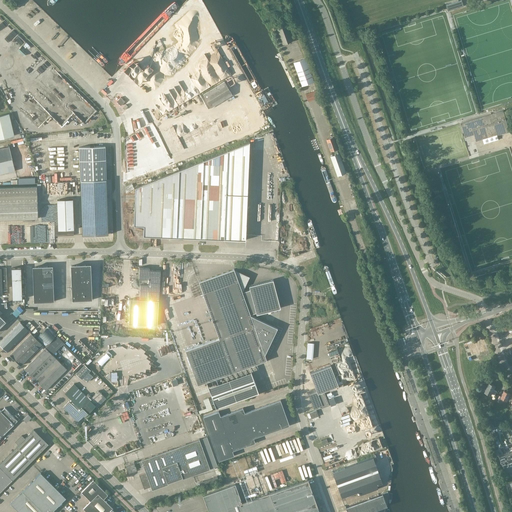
[(461,0),(446,5),(448,11),(463,6),(461,0)]
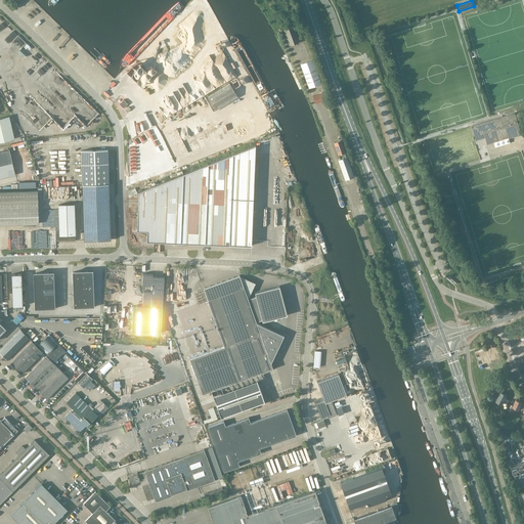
[(293,27),(284,30),(289,45),(298,42),(293,27)]
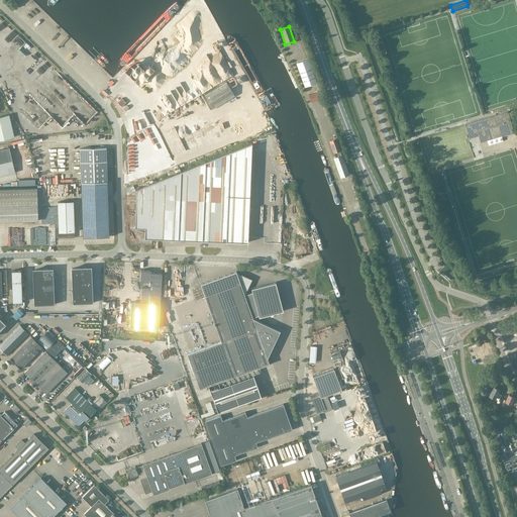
[(47,67),(50,64),(45,59),(42,62),(47,67)]
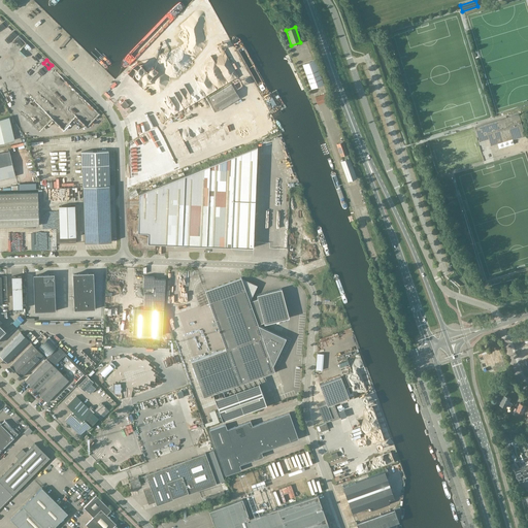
[(311,89),(324,85),(316,60),(303,64),(311,89)]
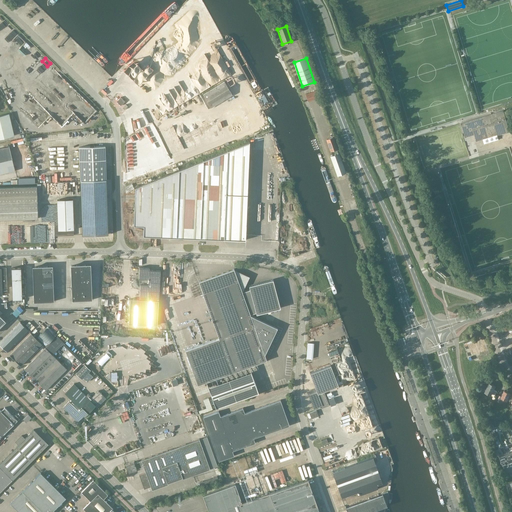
[(145,82),(151,73),(144,69),(142,73),(140,72),(139,74),(137,73),(134,78),(143,83),(144,81),(145,82)]
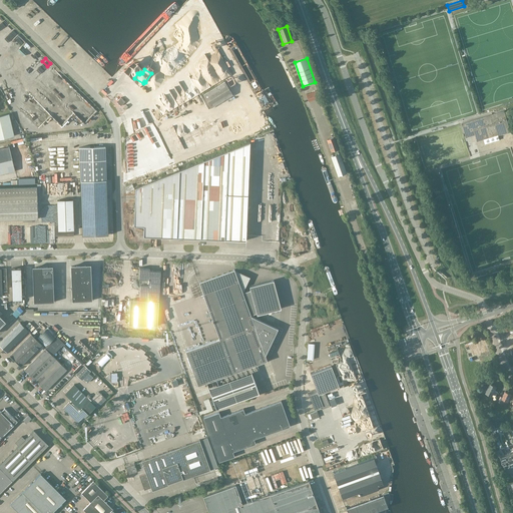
[(224,82),(203,95),(211,108),(232,95),(224,82)]
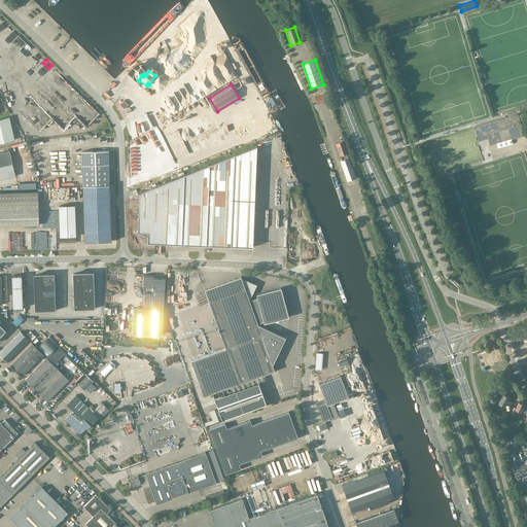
[(325,93),(314,97),(317,104),(327,100),(325,93)]
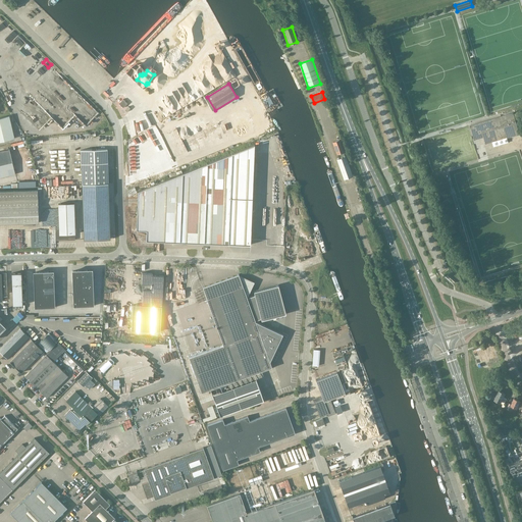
[(127,103),(122,99),(118,104),(122,108),(127,103)]
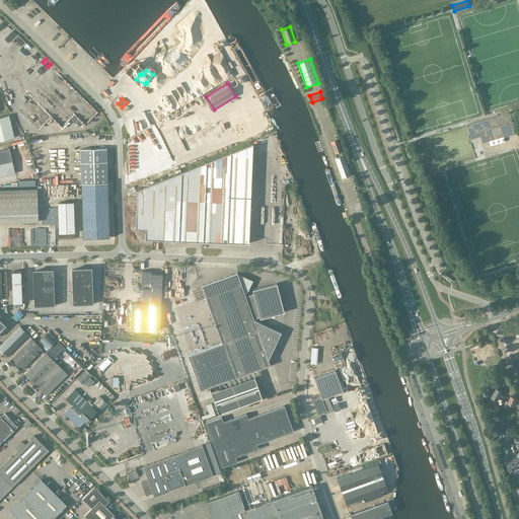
[(516,134),(512,120),(512,119),(510,112),(466,125),(471,140),(480,137),(483,143),(504,136),(504,137),(516,134)]
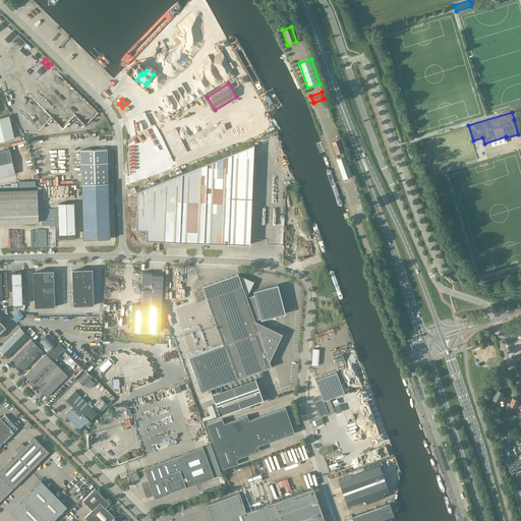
[(8,115),(0,117),(0,140),(14,137),(8,115)]
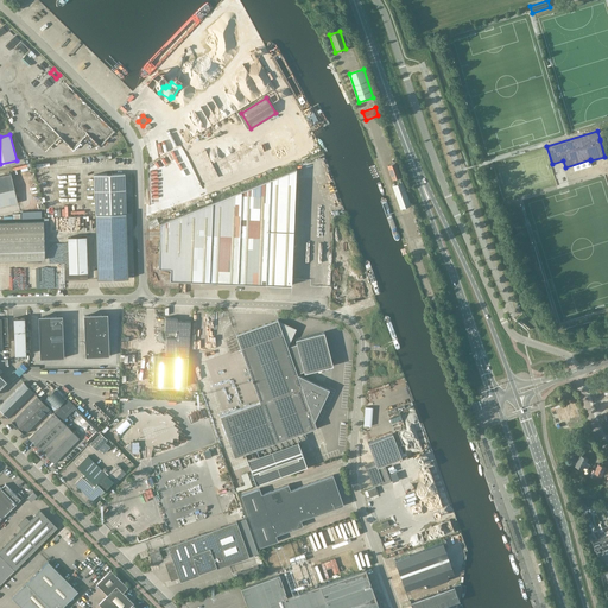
[(25,163),(12,166),(19,196),(21,196),(23,200),(27,198),(26,194),(35,191),(33,187),(38,185),(32,164),(26,165),(25,163)]
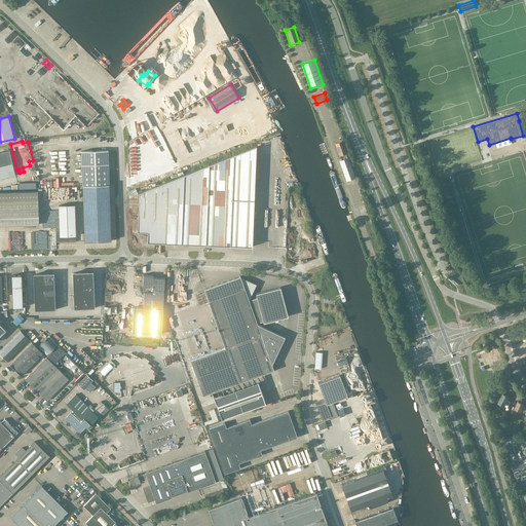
[(339,155),(346,153),(341,141),(335,143),(339,155)]
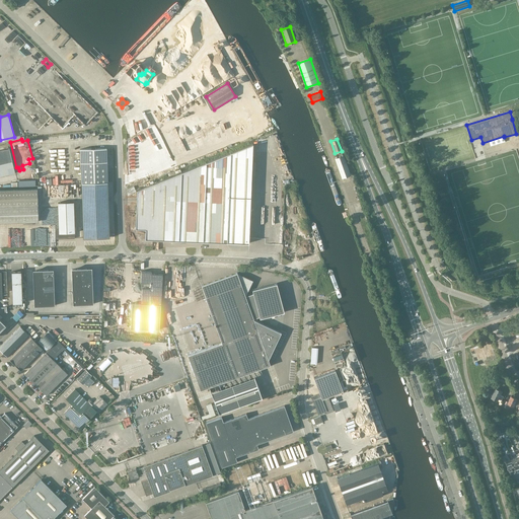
[(252,144),(137,190),(136,218),(136,228),(146,229),(145,239),(155,239),(156,240),(156,239),(178,240),(179,240),(202,241),(203,241),(248,243),(252,144)]
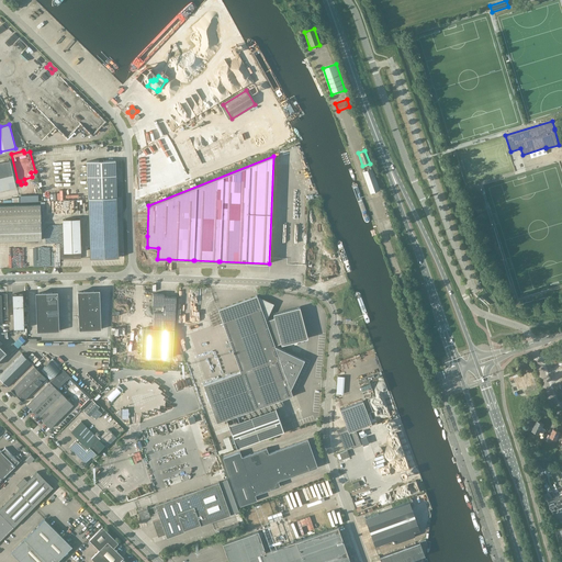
[(0,191),(17,188),(10,160),(0,163),(0,191)]
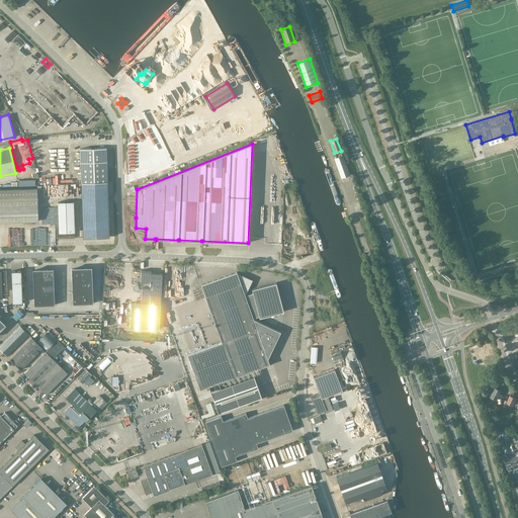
[(80,149),(80,162),(81,184),(107,183),(106,148),(80,149)]
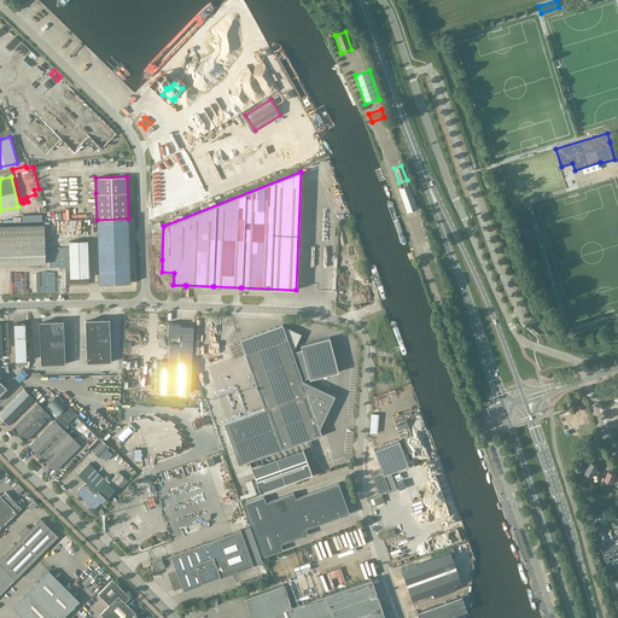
[(417,209),(407,180),(398,182),(401,188),(398,188),(407,211),(417,209)]
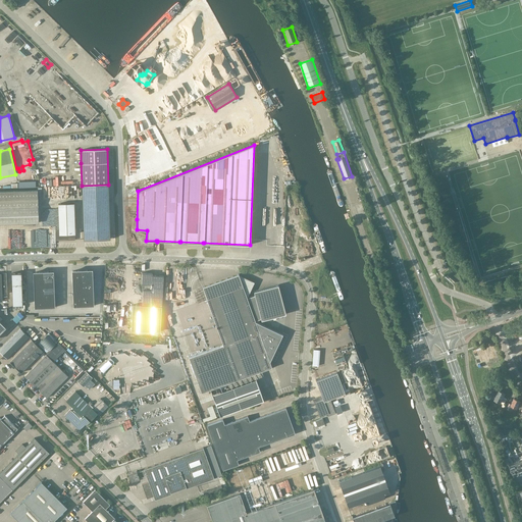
[(84,240),(110,239),(108,185),(82,186),(82,190),(83,229),(84,240)]
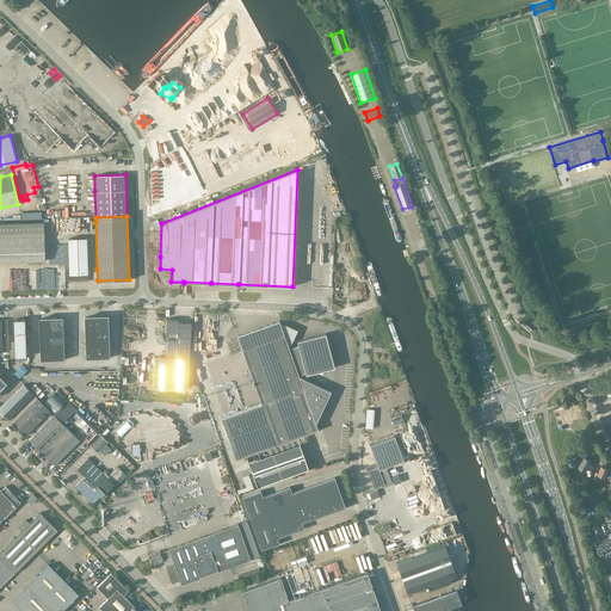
[(0,242),(44,241),(44,222),(0,223),(0,242)]
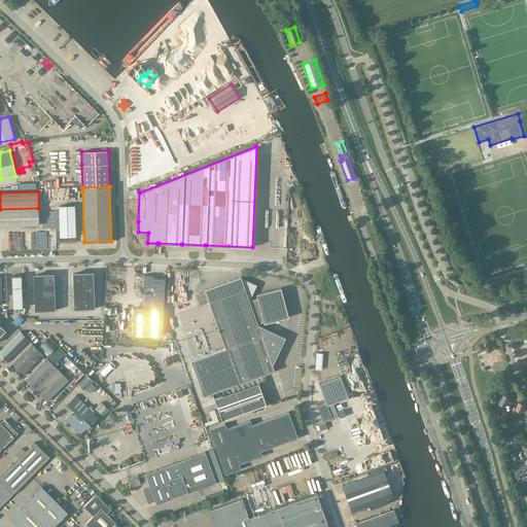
[(56,233),(57,243),(75,242),(75,236),(74,205),(74,202),(68,202),(68,206),(59,206),(60,229),(58,229),(58,233),(56,233)]
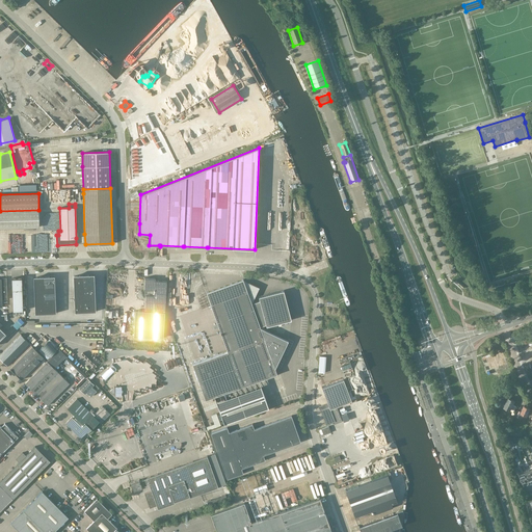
[(0,228),(40,228),(38,210),(0,211),(0,228)]
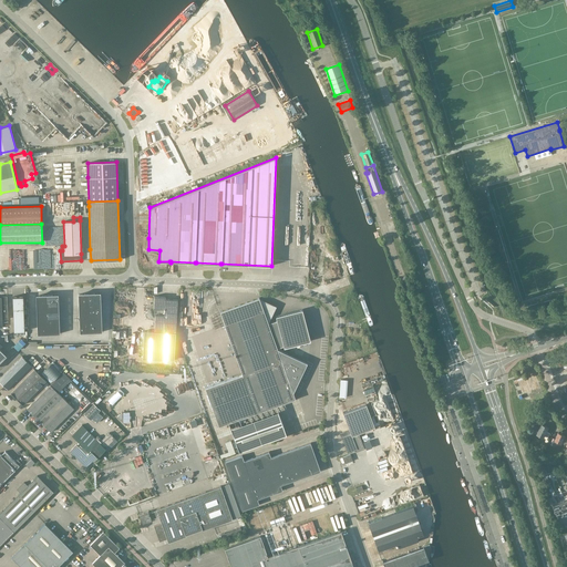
[(100,294),(78,295),(80,332),(102,332),(100,294)]
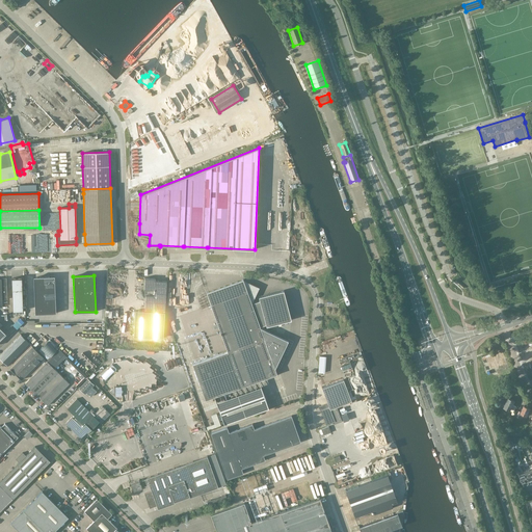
[(54,276),(33,277),(35,314),(56,313),(54,276)]
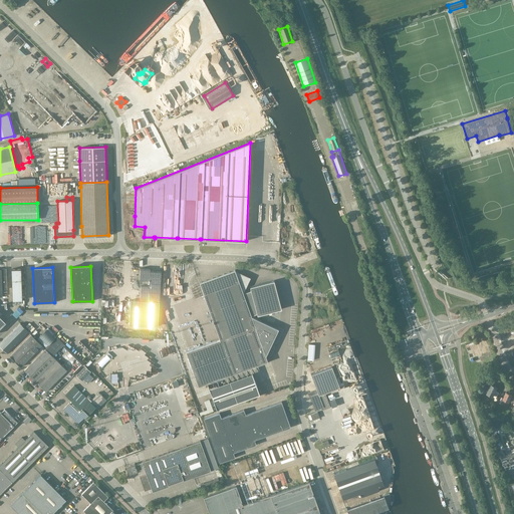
[(21,268),(11,269),(13,300),(22,300),(21,268)]
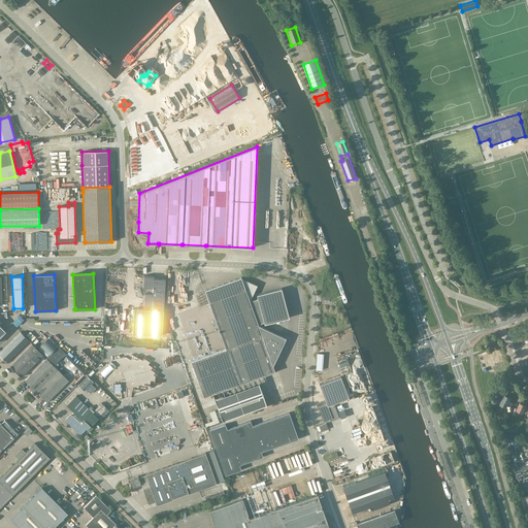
[(144,288),(143,305),(143,308),(134,308),(132,334),(162,335),(165,278),(154,278),(154,276),(143,275),(142,288),(144,288)]
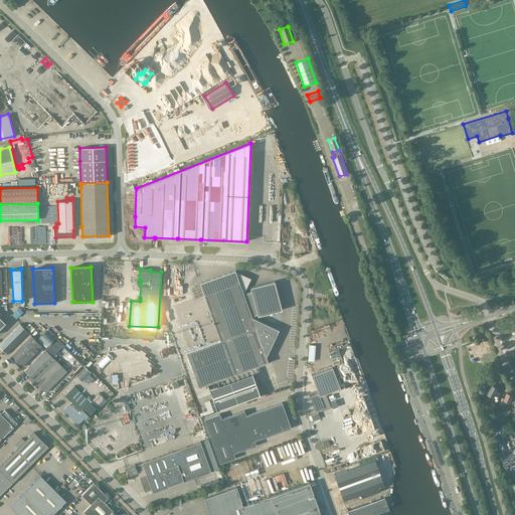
[(268,362),(266,356),(265,352),(276,328),(251,317),(251,316),(258,314),(258,316),(282,310),(275,281),(250,288),(251,291),(243,294),(235,272),(235,271),(199,283),(220,340),(186,352),(198,387),(207,384),(217,410),(260,395),(250,368),(268,362)]
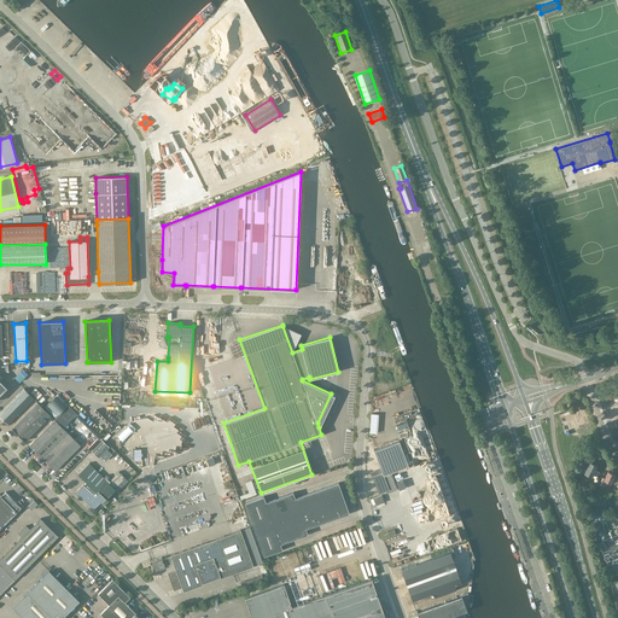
[(397,367),(386,367),(386,366),(377,366),(375,379),(386,380),(386,382),(397,382),(397,367)]
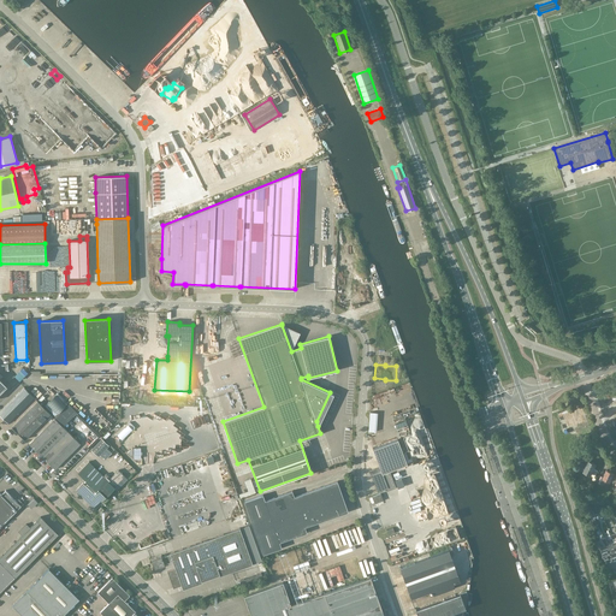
[(17,374),(22,379),(30,371),(25,366),(17,374)]
